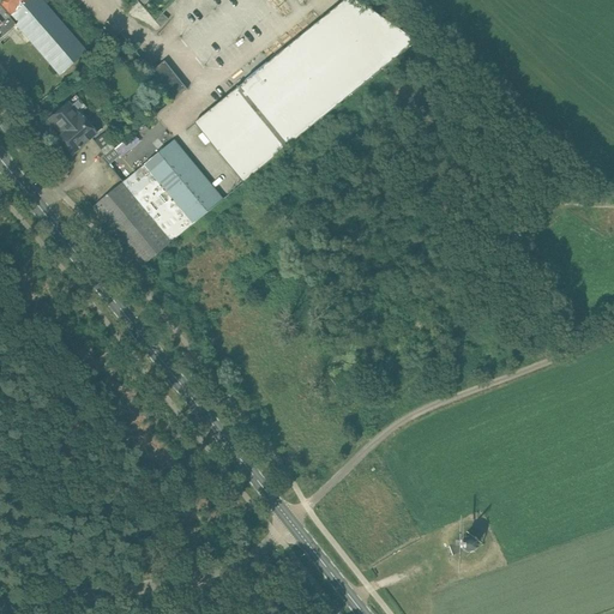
[(0,0),(0,37),(16,25),(60,76),(86,52),(41,0),(0,0)]
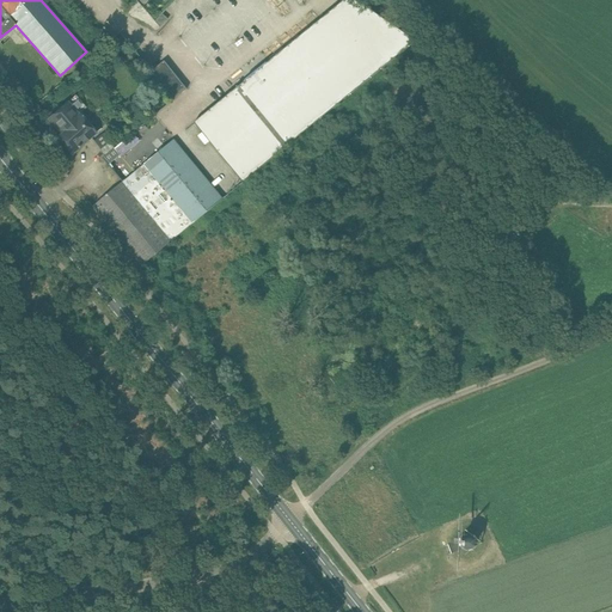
[(222,99),(195,122),(203,132),(210,141),(243,181),(243,179),(244,182),(416,41),(387,20),(356,0),(343,0),(274,57),(239,85),(222,99)]
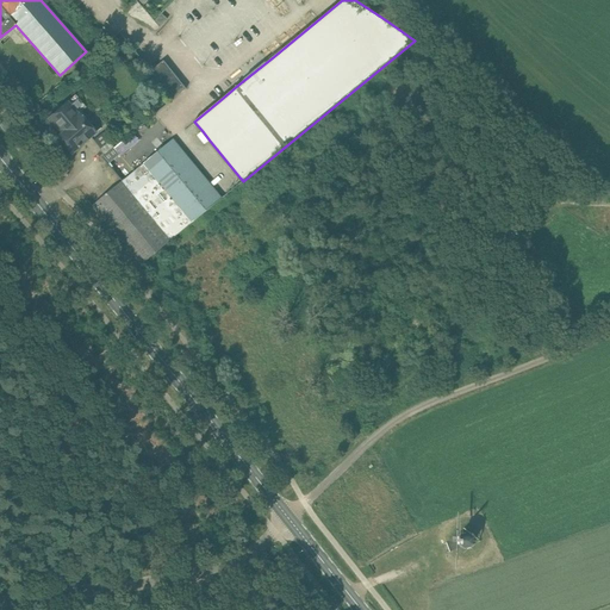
[(163,61),(150,72),(173,99),(187,88),(163,61)]
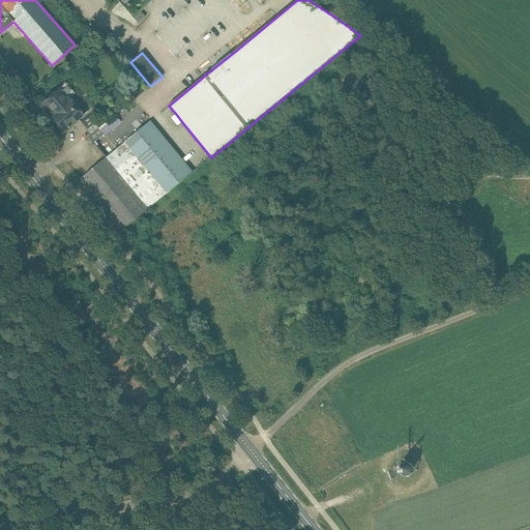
[(65,82),(50,96),(41,102),(53,116),(49,119),(61,134),(83,115),(68,98),(75,93),(65,82)]
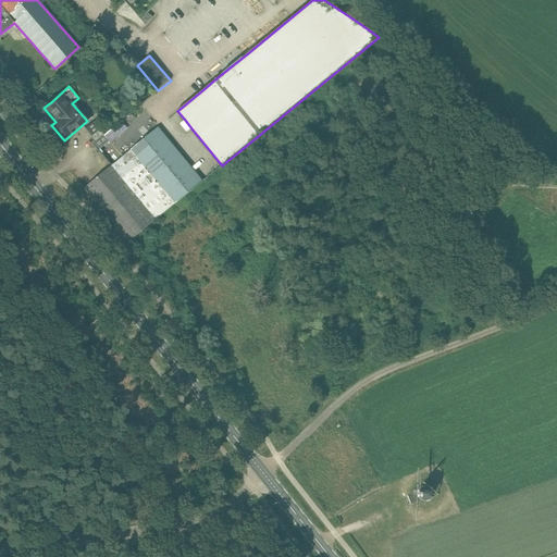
[(37,93),(33,87),(24,94),(28,99),(37,93)]
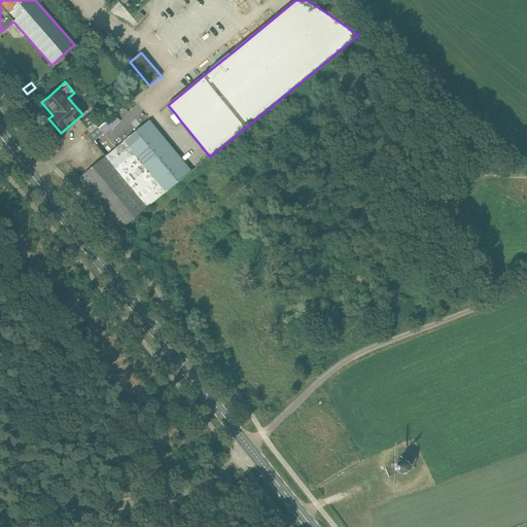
[(148,207),(191,171),(188,167),(149,120),(106,156),(148,207)]
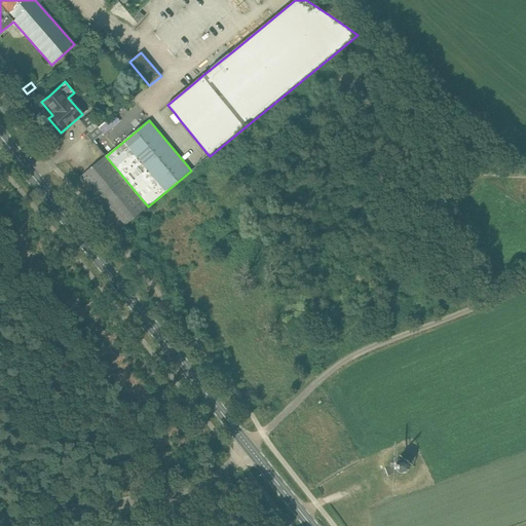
[(99,126),(95,121),(86,128),(90,134),(99,126)]
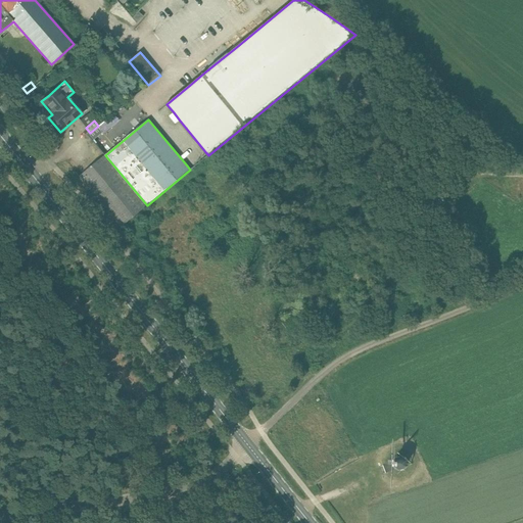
[(105,155),(80,177),(122,227),(147,205),(105,155)]
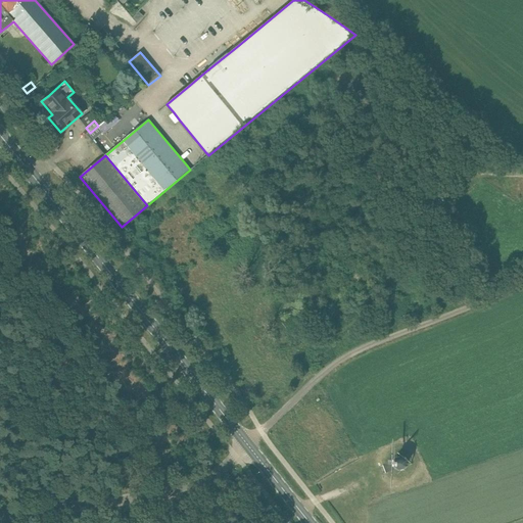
[(407,460),(405,458),(403,457),(401,456),(399,456),(397,456),(396,457),(394,458),(393,460),(392,462),(392,464),(393,465),(393,467),(394,469),(396,470),(397,470),(399,471),(401,471),(403,470),(405,469),(407,467),(407,466),(408,464),(407,461),(407,460)]
